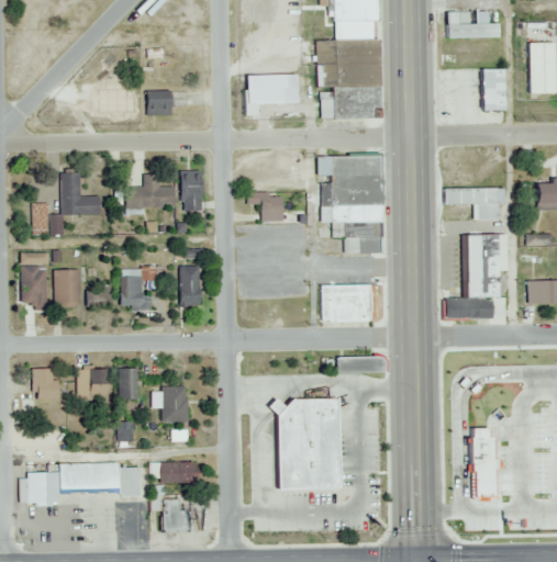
[(379,0),(333,0),(333,22),(380,22),(379,0)]
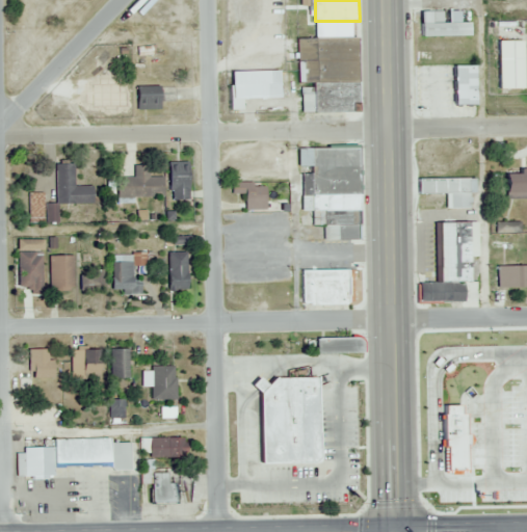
[(423,37),(471,37),(471,23),(445,23),(445,12),(423,12),(423,37)]
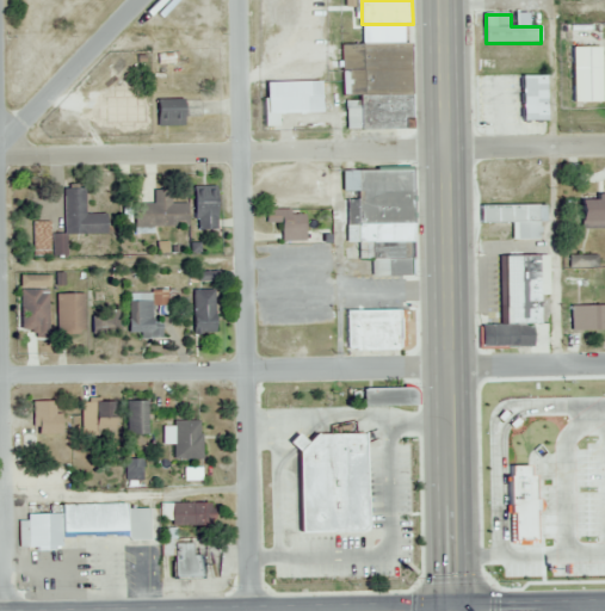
[(413,43),(345,44),(345,96),(358,96),(359,129),(413,129),(413,43)]
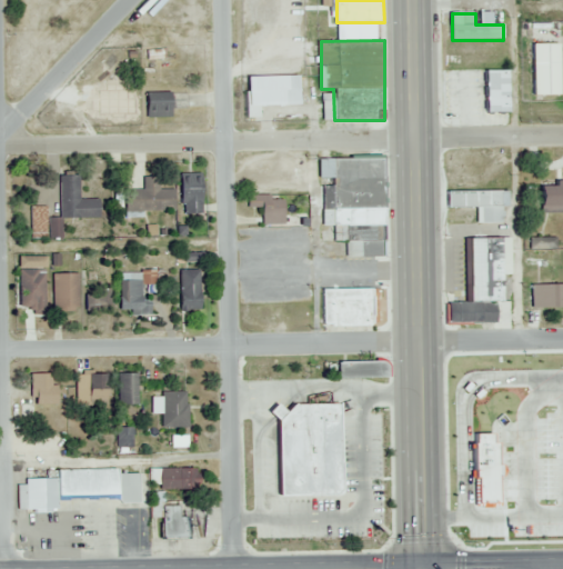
[(561,96),(561,43),(535,43),(535,96),(561,96)]
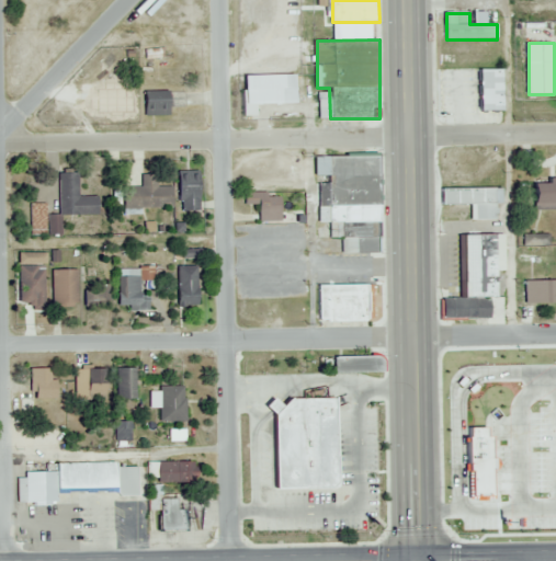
[(95,90),(95,101),(88,101),(88,112),(137,112),(137,90),(95,90)]
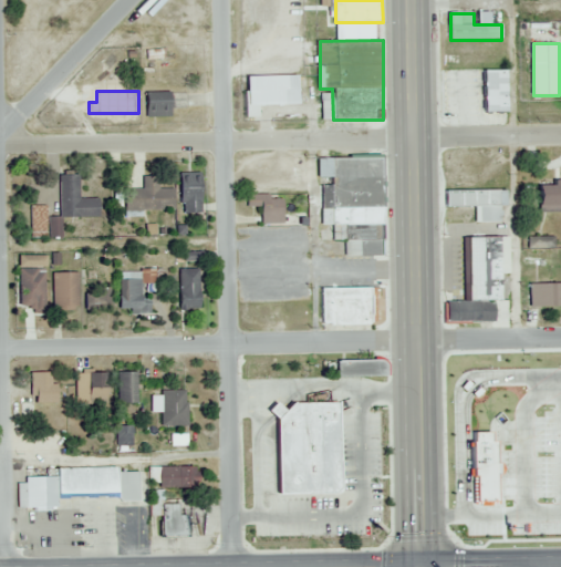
[(248,91),(248,117),(305,117),(305,91),(248,91)]
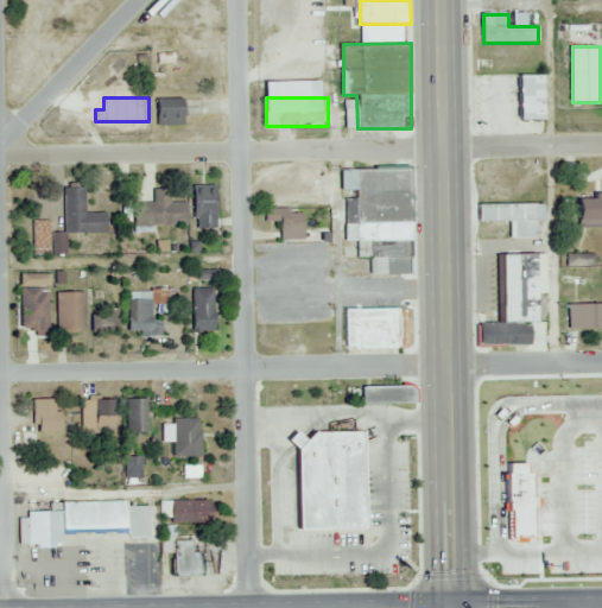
[(159,126),(187,126),(187,99),(159,99),(159,126)]
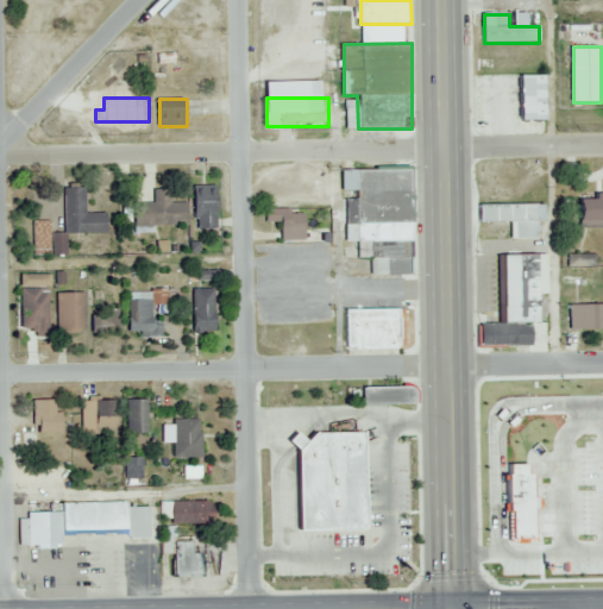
[(415,168),(344,169),(345,194),(349,194),(349,242),(360,242),(360,257),(374,257),(375,275),(415,275),(415,168)]
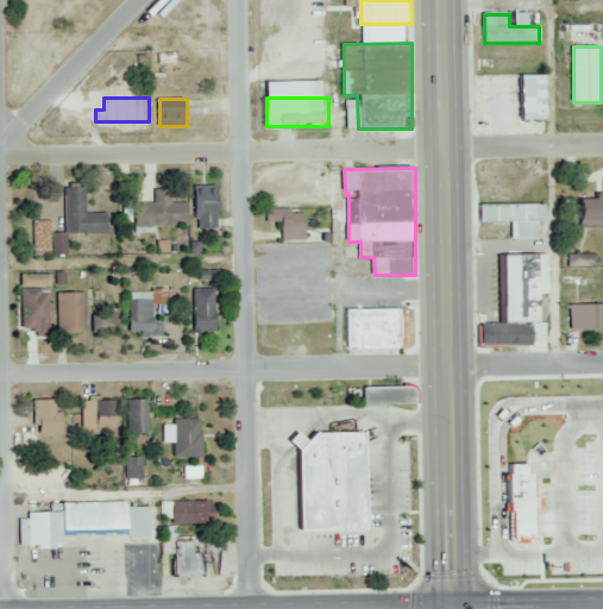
[(218,186),(198,186),(198,228),(218,228),(218,186)]
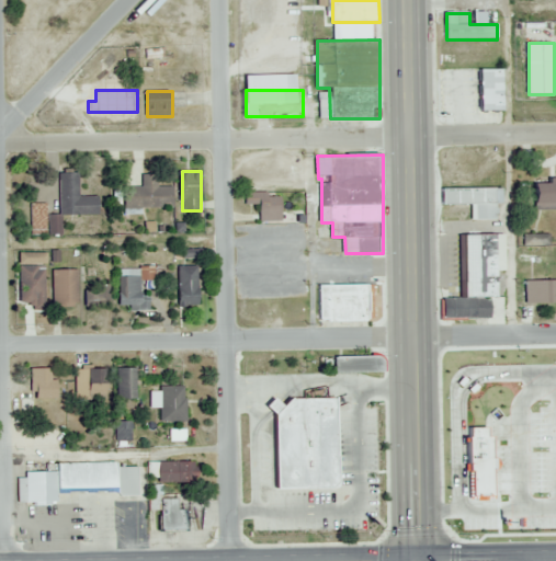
[(63,172),(63,215),(102,215),(102,196),(81,196),(81,172),(63,172)]
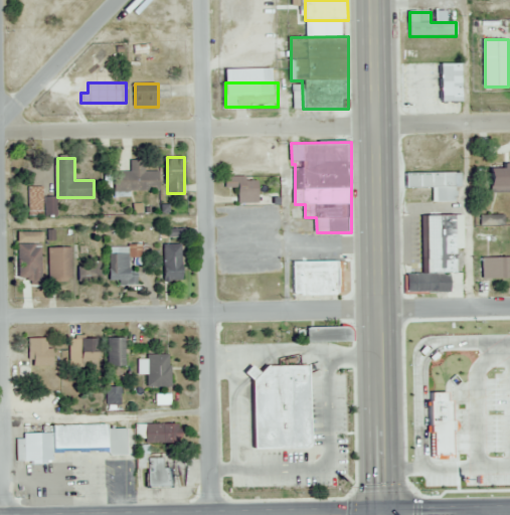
[(134,172),(116,172),(116,191),(161,191),(162,171),(146,171),(147,160),(134,160),(134,172)]
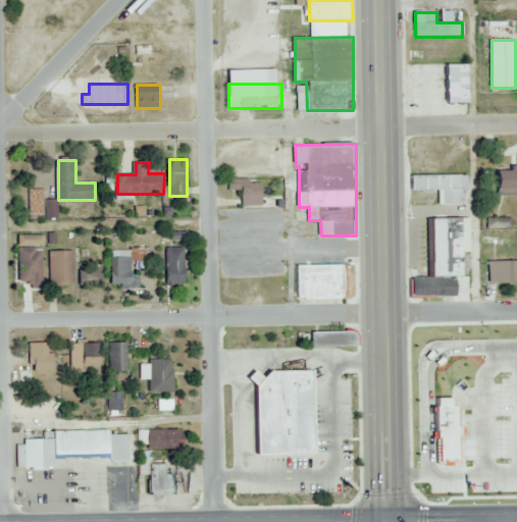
[(516,169),(498,169),(498,188),(516,188),(516,169)]
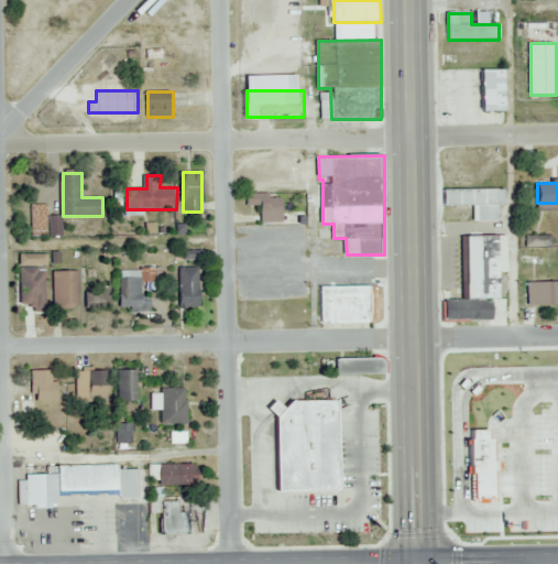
[(477,220),(506,220),(506,187),(445,188),(445,206),(477,205),(477,220)]
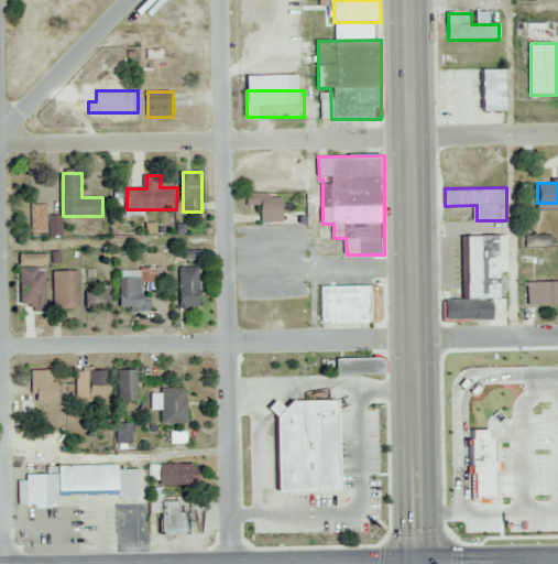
[(285,224),(285,194),(249,194),(249,206),(263,206),(263,224),(285,224)]
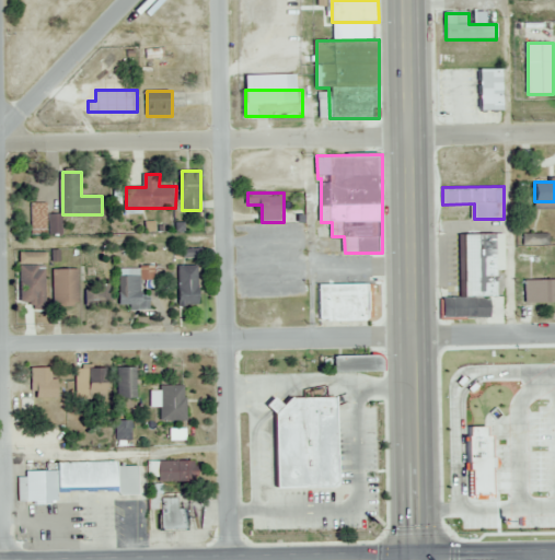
[(48,234),(48,203),(34,203),(34,234),(48,234)]
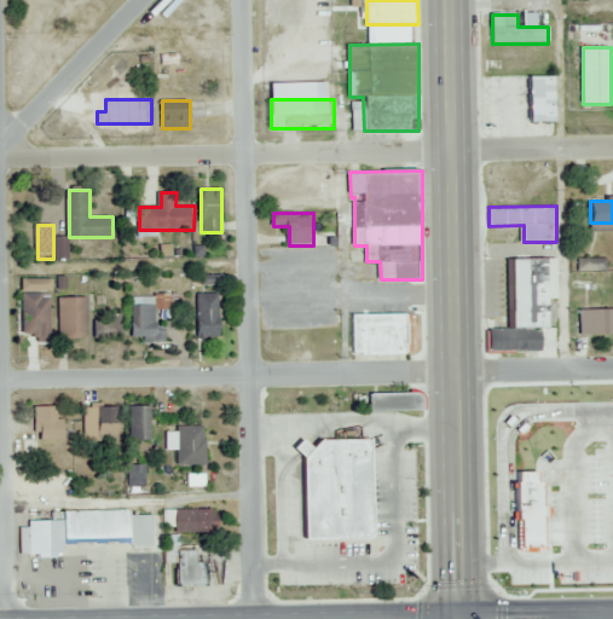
[(510,258),(510,328),(489,329),(489,351),(547,351),(547,299),(559,299),(559,258),(510,258)]
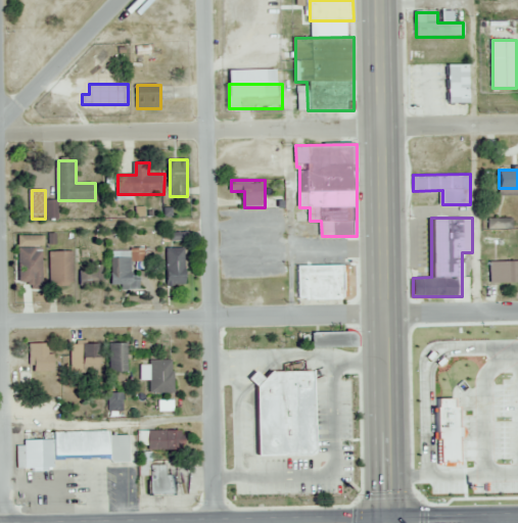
[(515,219),(490,219),(490,229),(515,229),(515,219)]
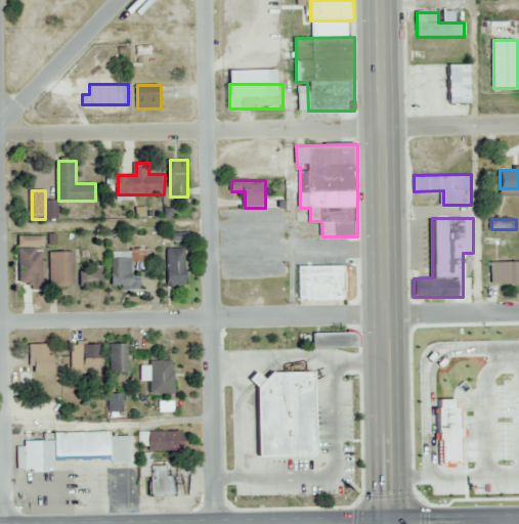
[(170,286),(187,286),(187,249),(170,249),(170,286)]
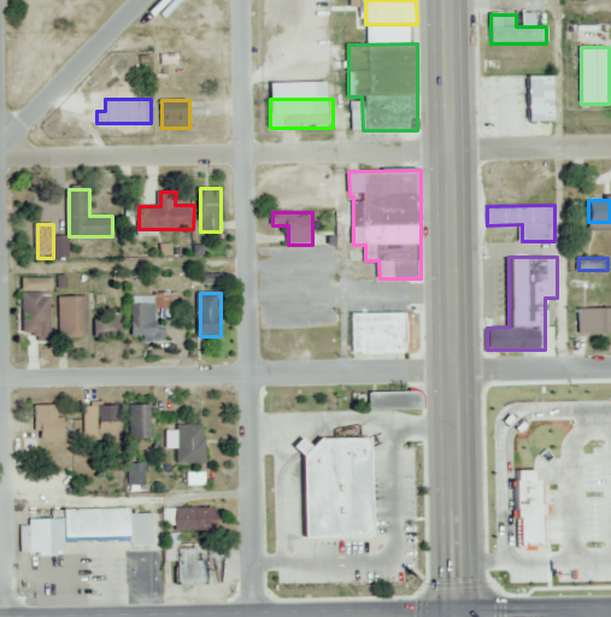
[(158,325),(158,307),(172,307),(172,294),(134,294),(134,338),(168,338),(168,325),(158,325)]
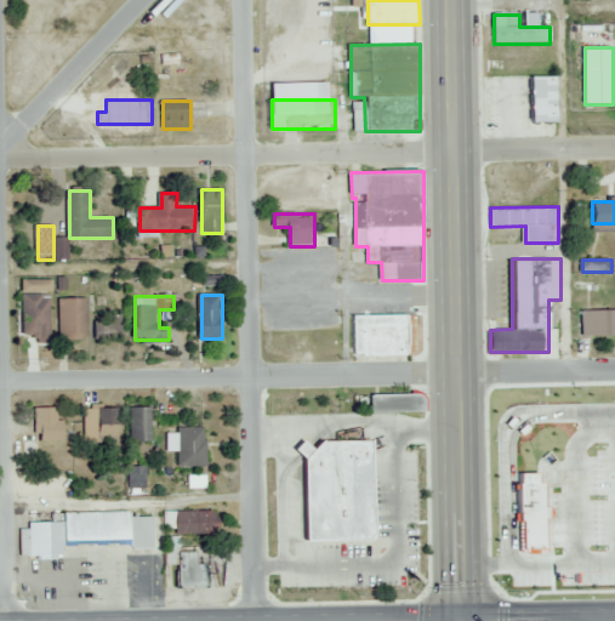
[(90,298),(63,298),(63,340),(90,340),(90,298)]
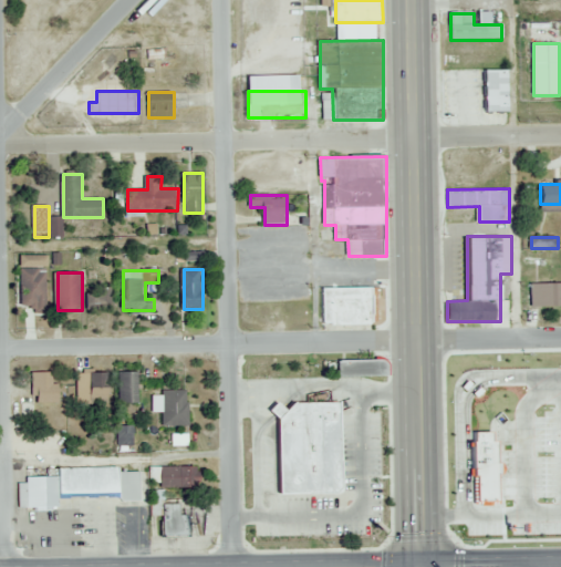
[(532,306),(560,306),(560,282),(532,282),(532,306)]
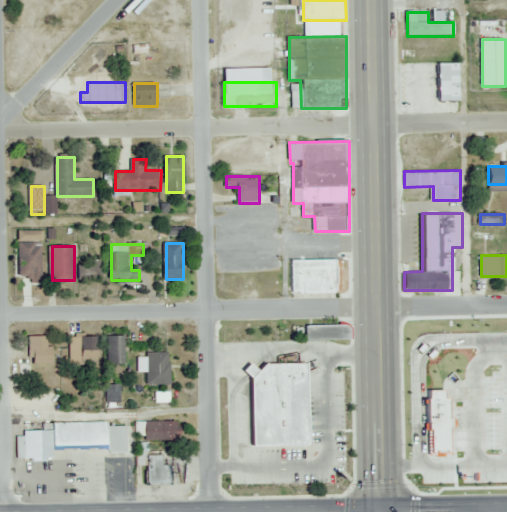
[(292,259),(292,293),(341,293),(341,259),(292,259)]
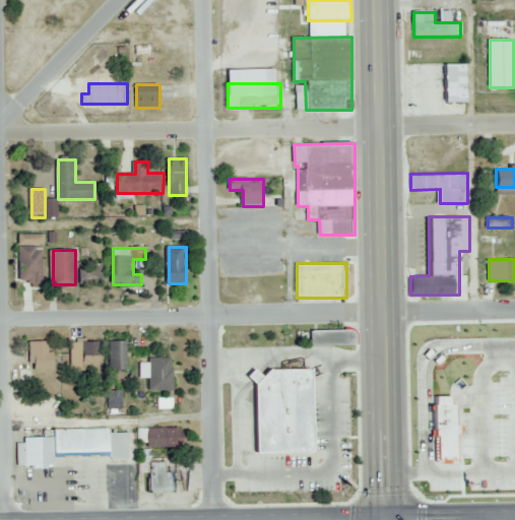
[(83,284),(105,284),(105,266),(83,266),(83,284)]
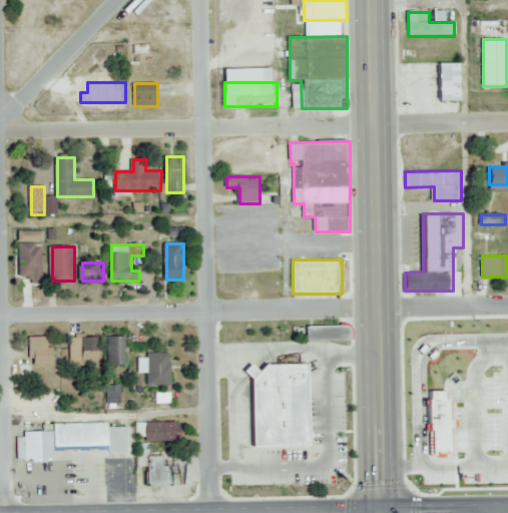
[(415,412),(507,410),(507,331),(494,331),(494,324),(413,324),(414,366),(422,366),(422,376),(415,376),(415,412)]
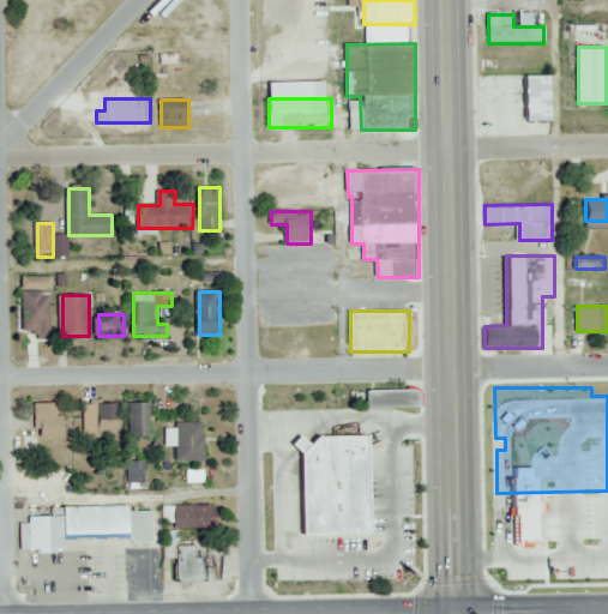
[(368,390),(368,408),(421,408),(421,390),(368,390)]
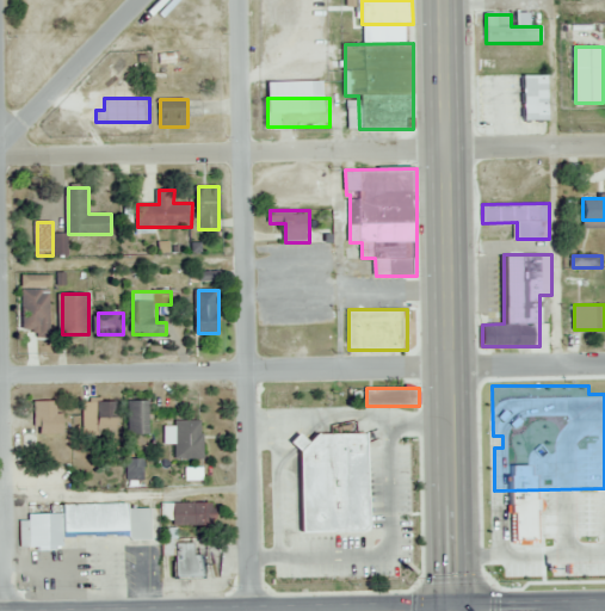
[(152,400),(130,400),(130,434),(152,434),(152,400)]
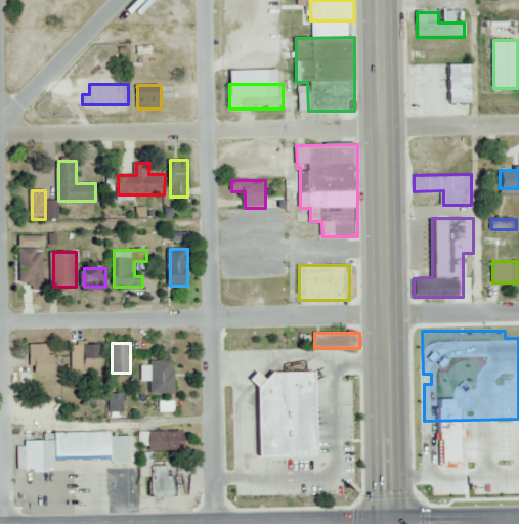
[(33,345),(33,373),(55,373),(55,345),(33,345)]
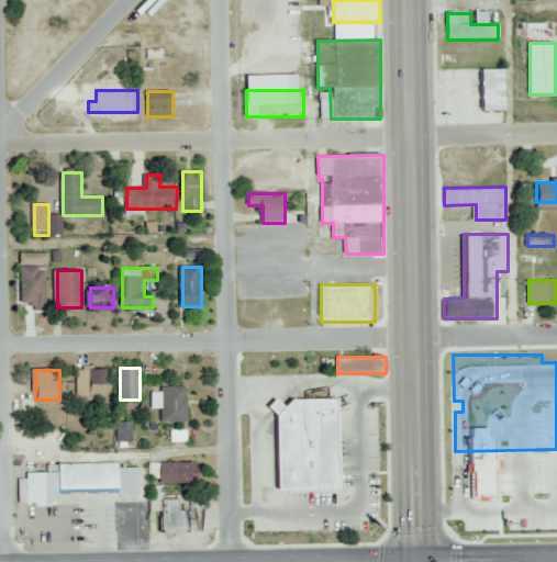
[(80,370),(80,401),(110,401),(110,370),(80,370)]
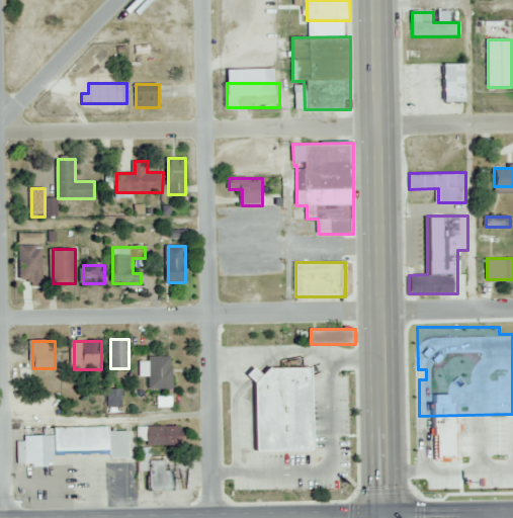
[(174,357),(152,357),(152,390),(174,390),(174,357)]
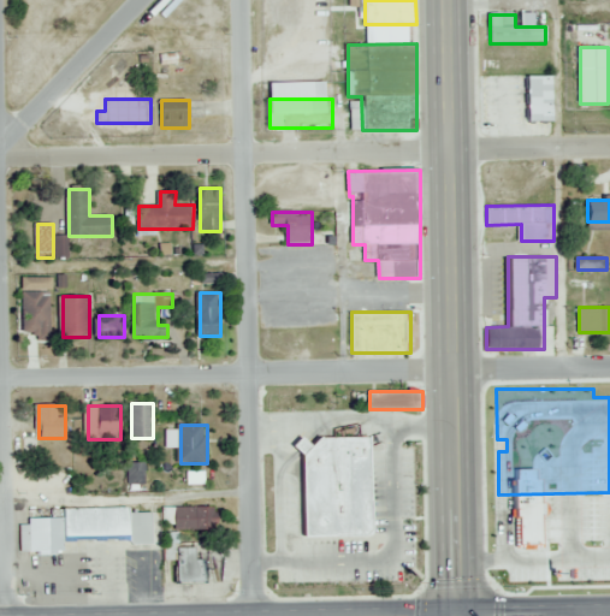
[(217,507),(167,509),(167,532),(218,529),(217,507)]
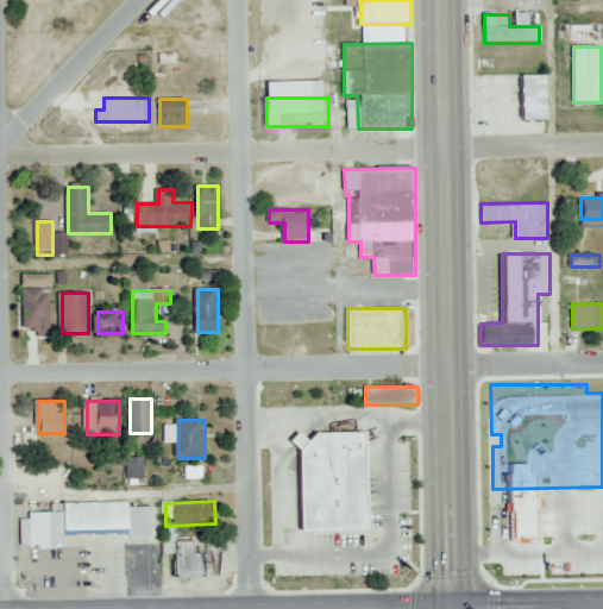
[(130,532),(130,538),(151,537),(151,503),(63,503),(63,512),(31,513),(31,547),(63,546),(63,533),(130,532)]
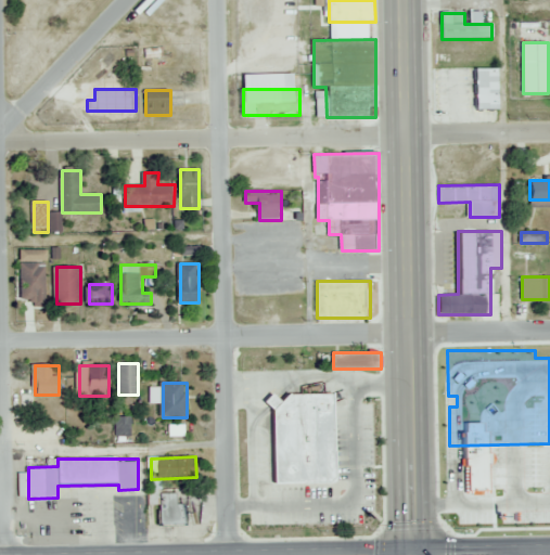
[(187,503),(180,503),(180,493),(161,493),(161,525),(187,525),(187,503)]
